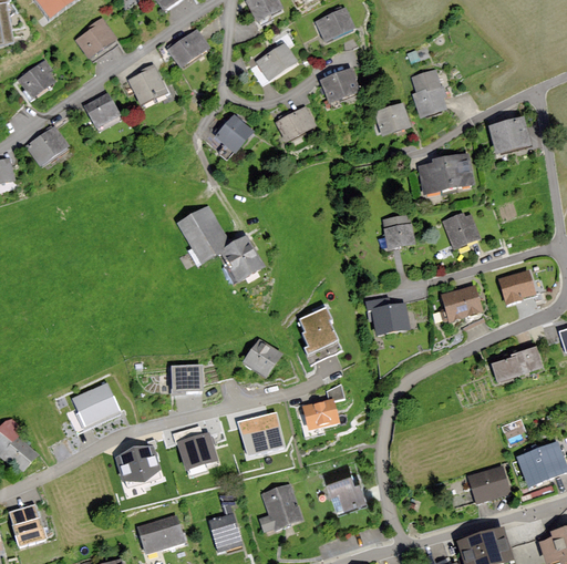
[(0,0),(0,47),(14,44),(8,3),(10,0),(0,0)]
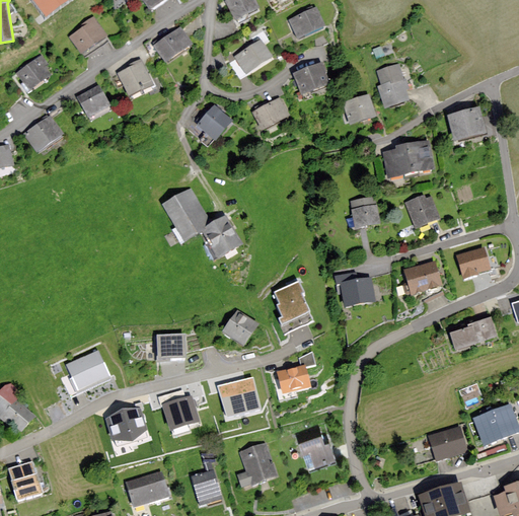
[(33,0),(46,17),(70,0),(33,0)]
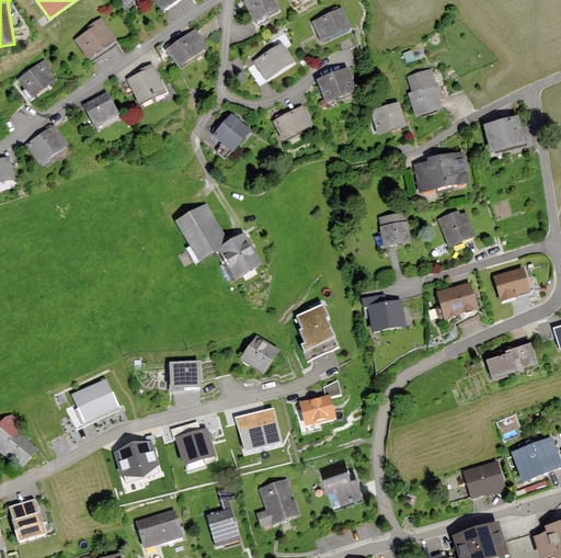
[(155,0),(161,9),(174,0),(155,0)]
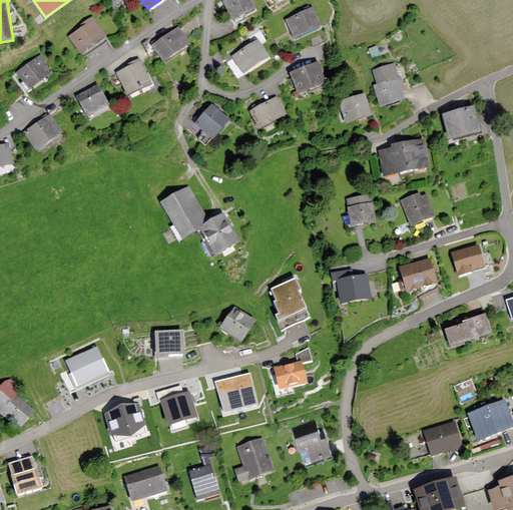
[(222,0),(232,19),(257,7),(252,0),(222,0)]
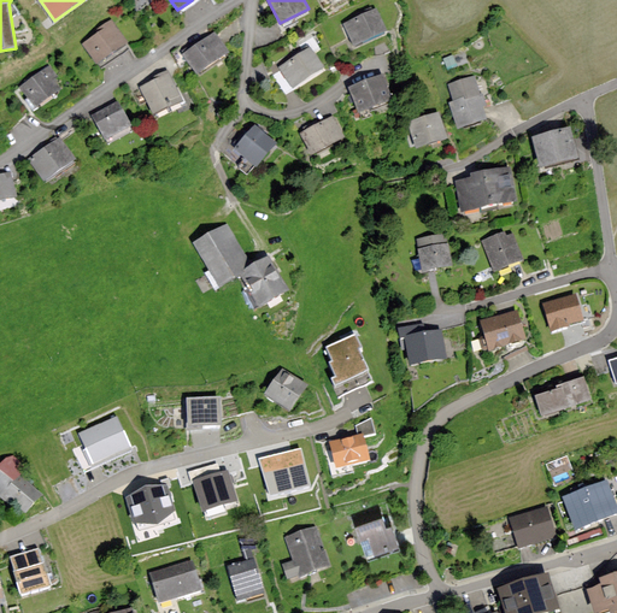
[(377,6),(344,22),(354,45),(387,29),(377,6)]
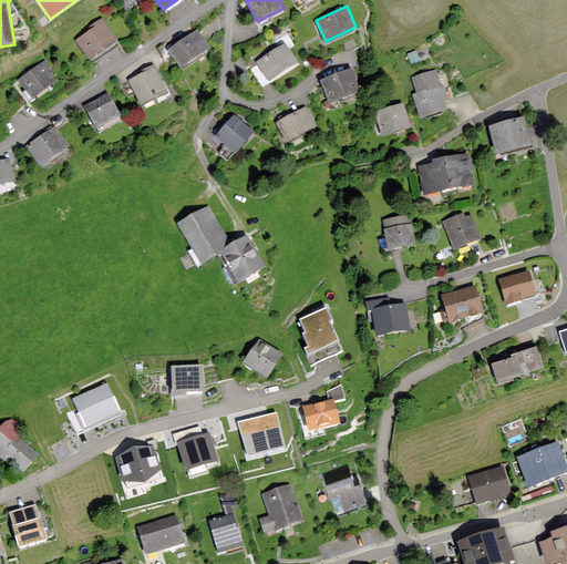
[(90,28),(74,39),(89,60),(119,40),(103,16),(89,26),(90,28)]
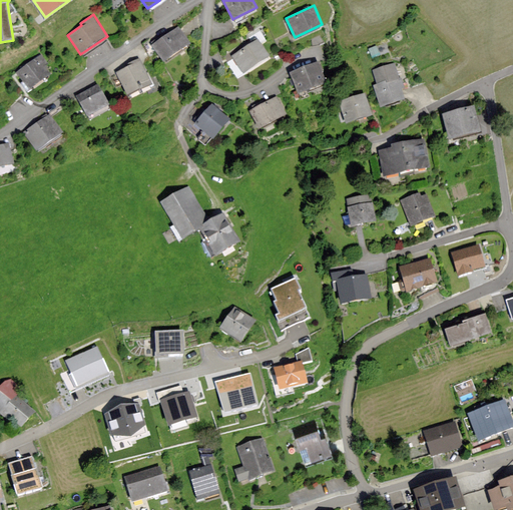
[(178,26),(153,43),(164,60),(189,43),(178,26)]
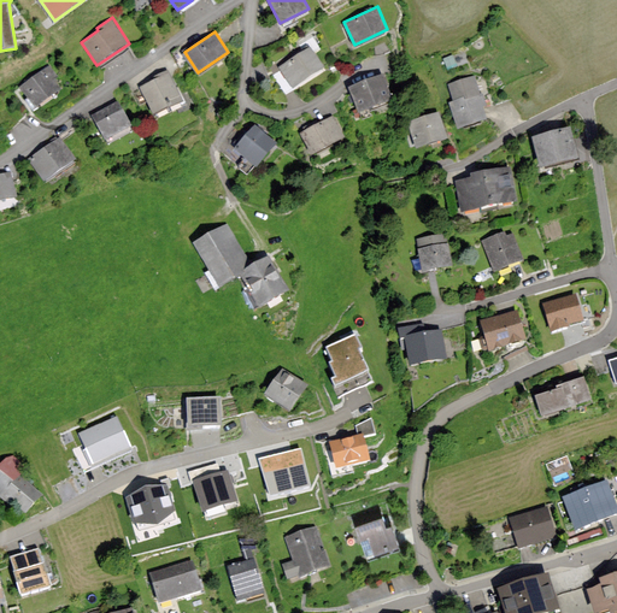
[(304,49),(280,65),(281,68),(274,72),(287,92),(325,66),(315,51),(323,46),(313,31),(298,41),(304,49)]
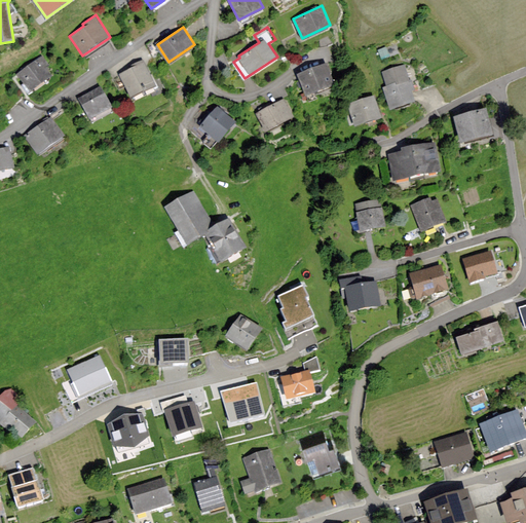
[(385,45),(377,48),(381,58),(389,54),(385,45)]
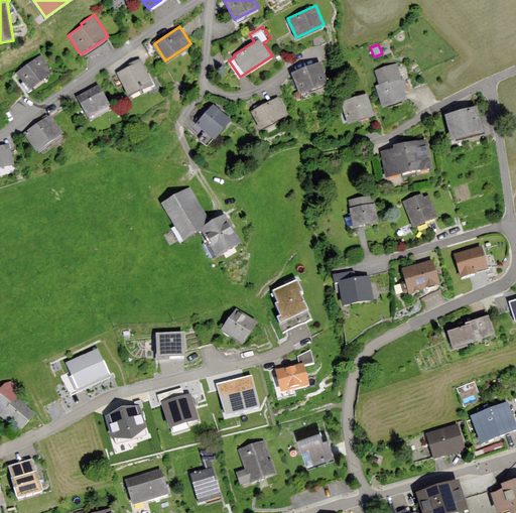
[(41,52),(15,71),(28,89),(50,75),(43,66),(48,62),(41,52)]
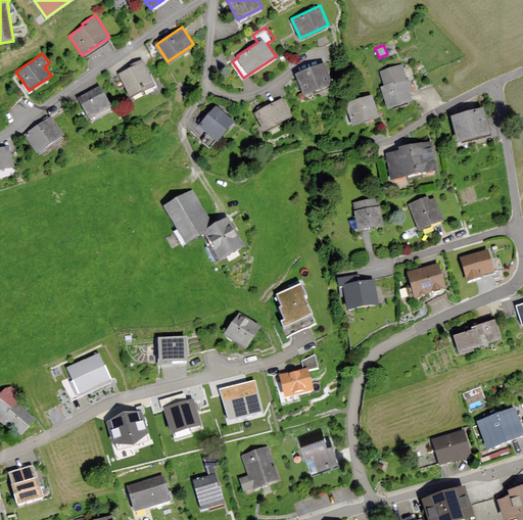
[(143,61),(120,73),(133,97),(155,85),(143,61)]
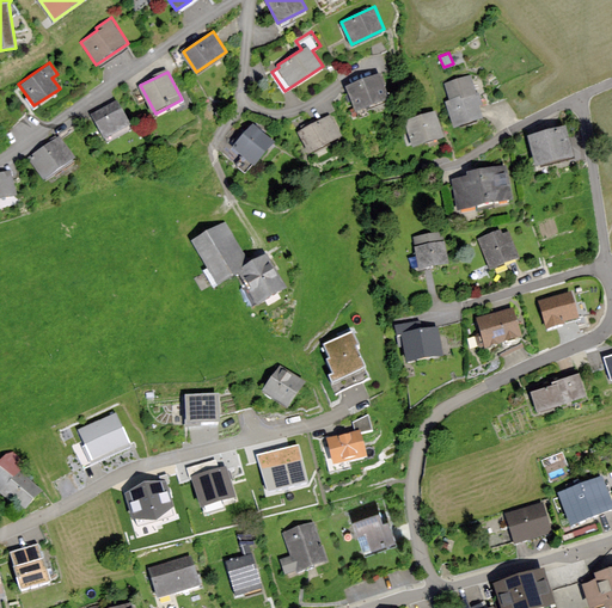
[(472,72),(444,81),(450,98),(445,99),(453,127),(483,118),(478,105),(482,104),(472,72)]
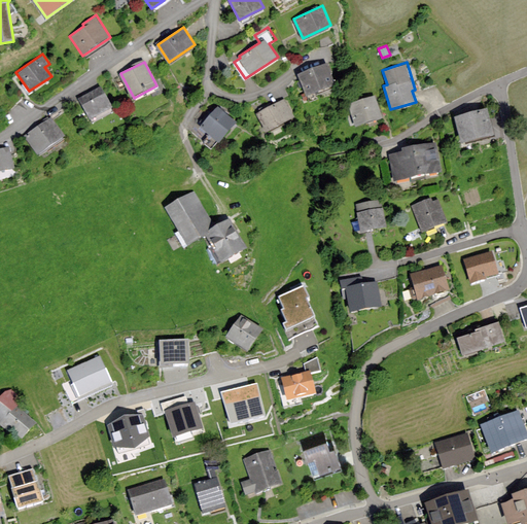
[(327,63),(297,73),(307,97),(336,85),(327,63)]
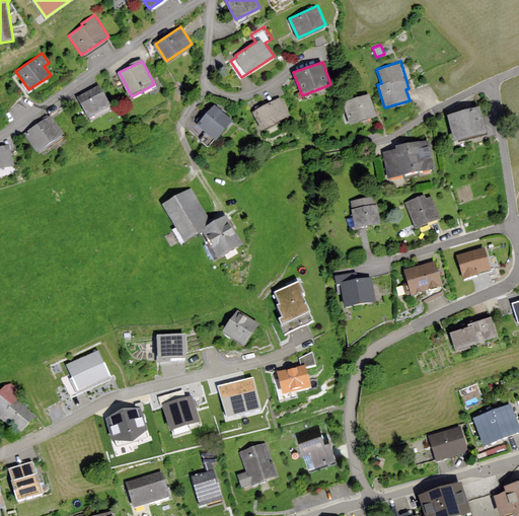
[(98,86),(79,96),(91,119),(110,108),(98,86)]
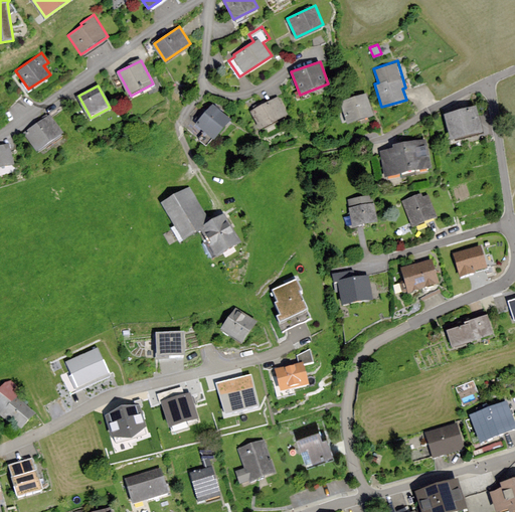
[(366,91),(340,99),(347,123),(373,115),(366,91)]
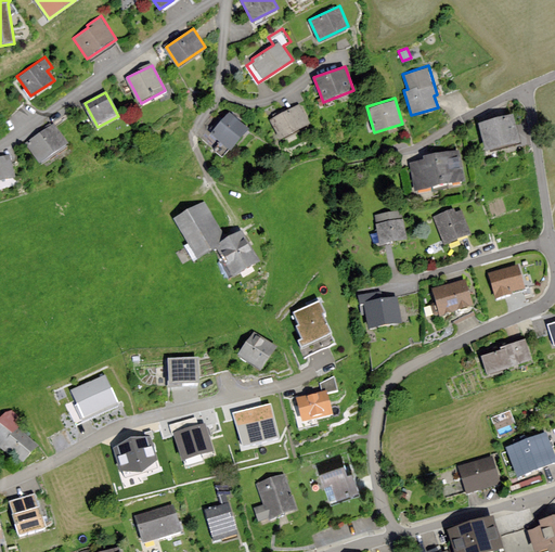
[(300,103),(272,117),(282,137),(310,122),(300,103)]
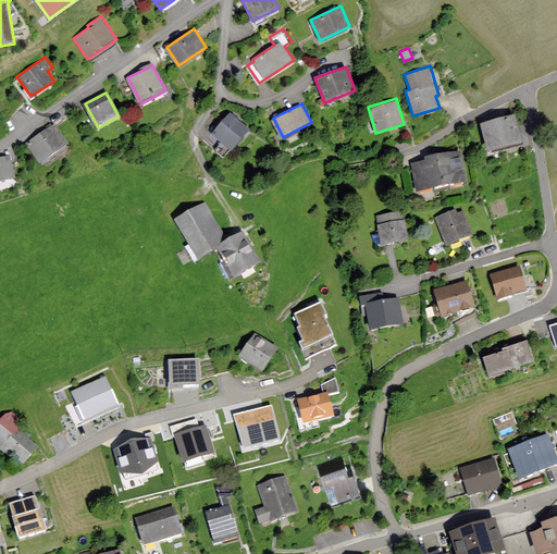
[(230,114),(214,132),(234,149),(250,131),(230,114)]
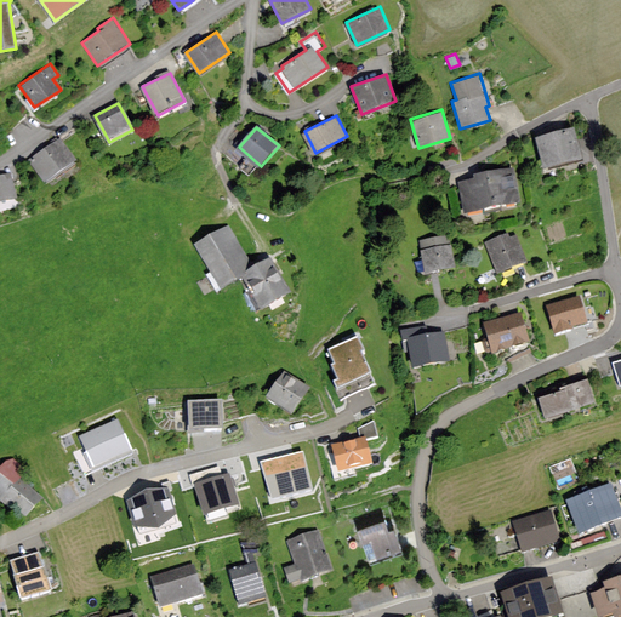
[(573,127),(535,137),(543,167),(581,159),(573,127)]
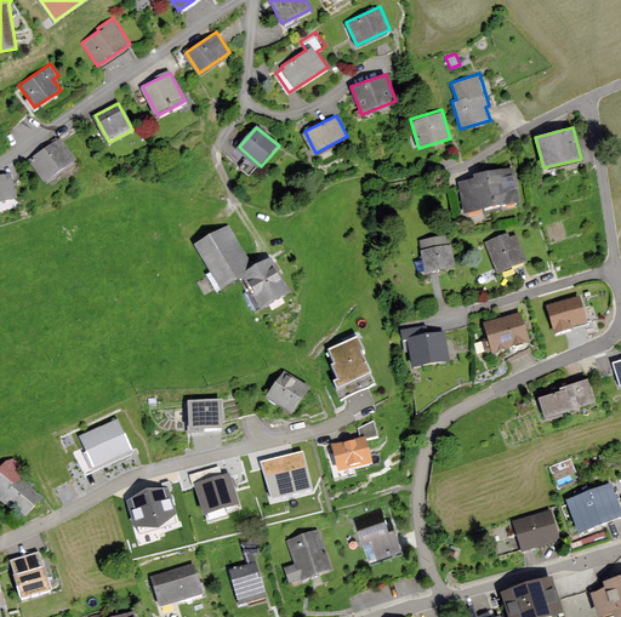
[(61,137),(28,158),(45,183),(77,163),(61,137)]
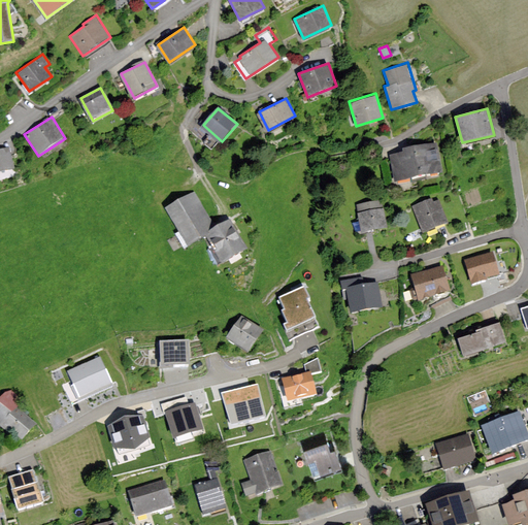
[(403,152),(391,154),(395,181),(442,173),(437,141),(403,148),(403,152)]
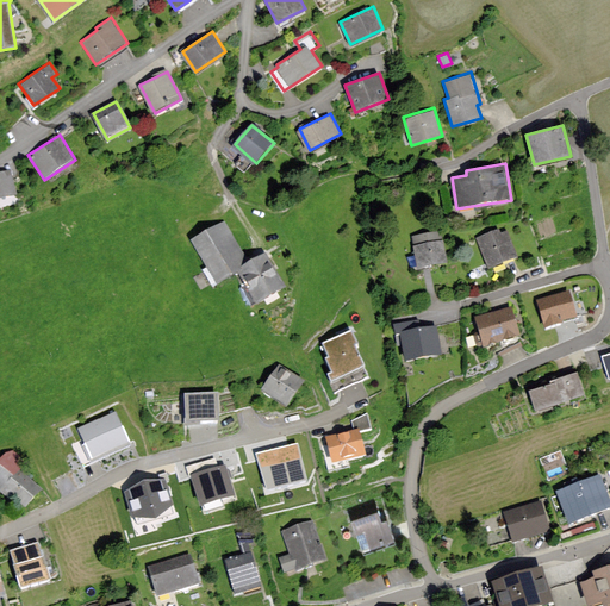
[(0,198),(17,195),(12,168),(0,170),(0,198)]
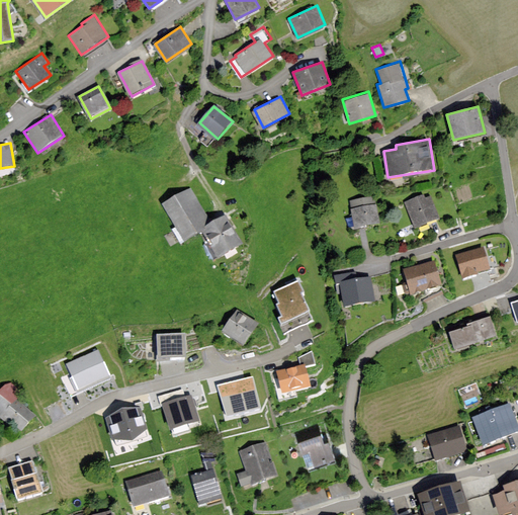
[(200,229),(211,223),(191,186),(161,202),(182,239),(200,229)]
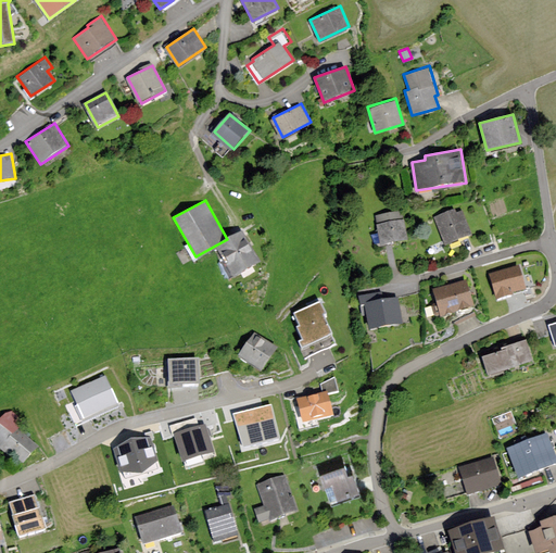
[(455,206),(433,215),(445,244),(472,234),(463,209),(456,211),(455,206)]
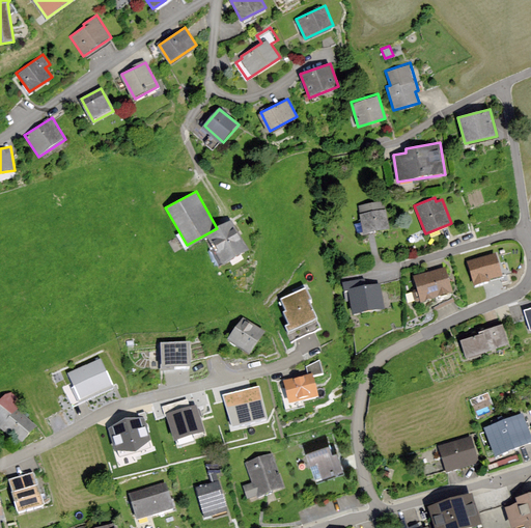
[(385,199),(359,204),(364,233),(390,228),(385,199)]
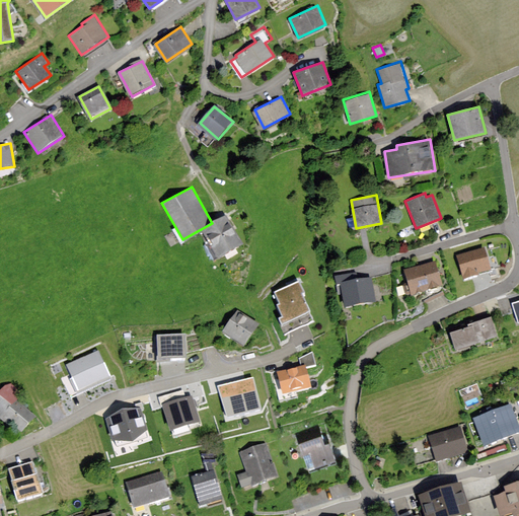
[(212,223),(201,229),(218,258),(242,243),(225,215),(212,223)]
